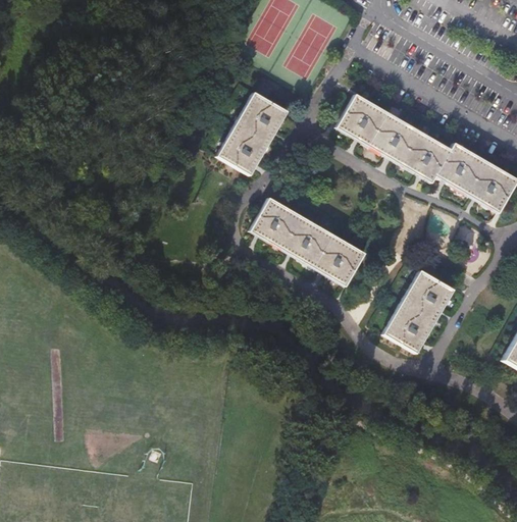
[(218,154),(251,173),(257,164),(275,132),(289,110),(268,98),(273,89),(266,85),(270,77),(265,74),(256,91),(255,91),(218,154)]
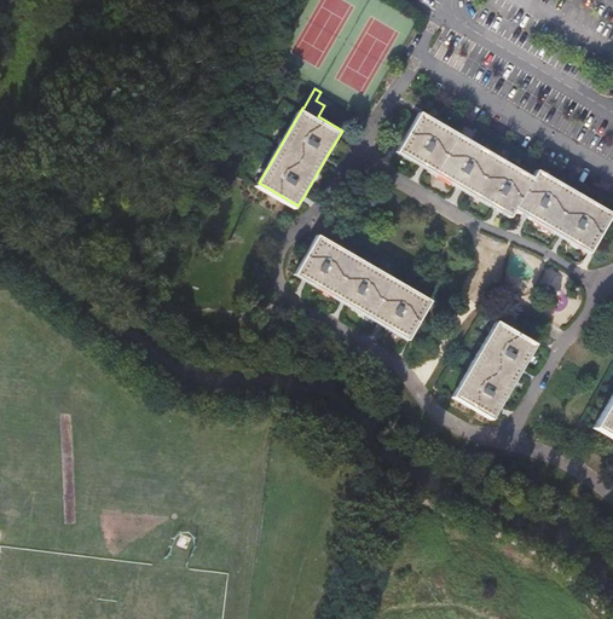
[(567,238),(590,252),(599,237),(612,214),(612,210),(538,168),(533,177),(423,110),(400,149),(429,167),(467,189),(503,210),(510,215),(515,207),(532,218),(567,238)]
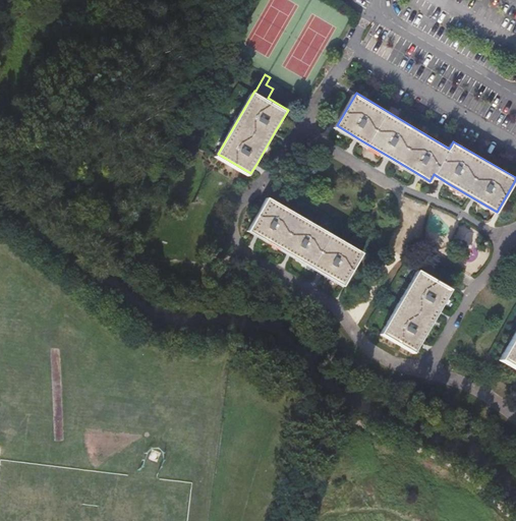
[(326,273),(344,284),(363,251),(270,196),(250,229),(262,235),(295,255),(326,273)]
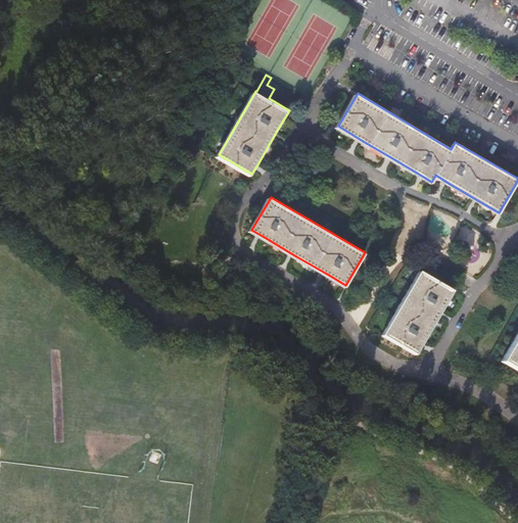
[(454,289),(434,277),(439,268),(430,262),(424,271),(422,270),(384,333),(417,352),(423,341),(441,310),(454,289)]
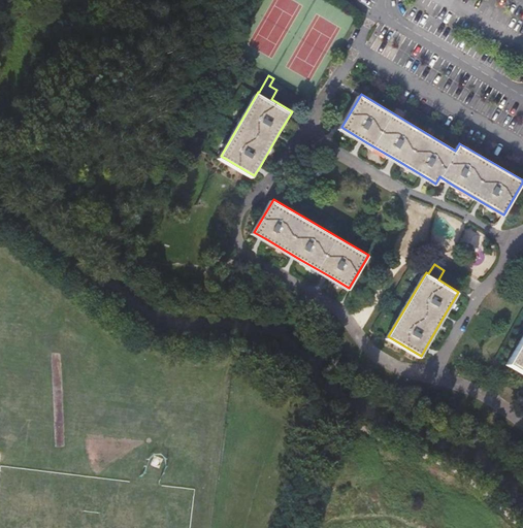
[(522,337),(508,364),(522,372),(522,337)]
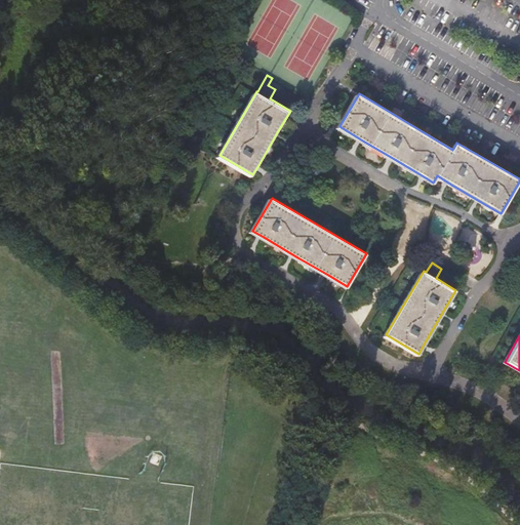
All buildings are outlined.
